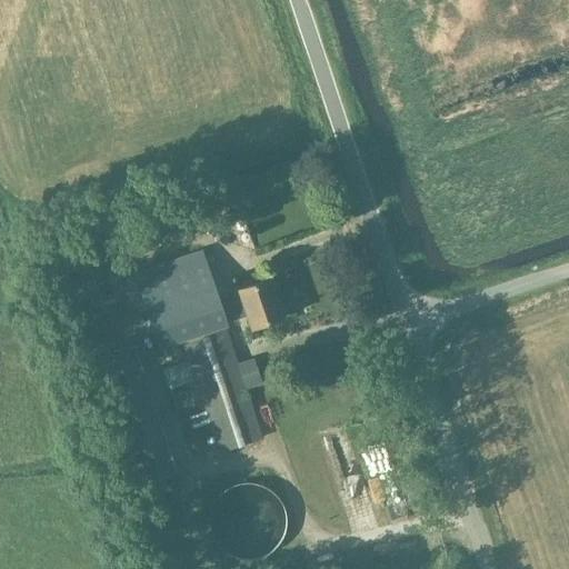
[(237,365),(223,323),(247,316),(251,329),(281,318),(268,279),(238,290),(241,300),(220,307),(201,250),(135,272),(159,347),(181,340),(219,451),(261,438),(245,389),(260,383),(252,360),(237,365)]
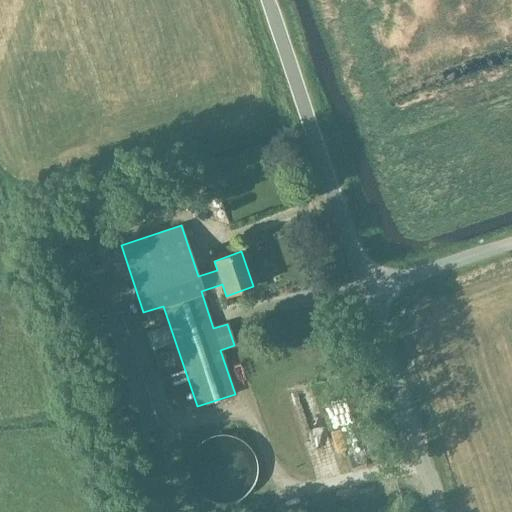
[(154,427),(116,313),(76,326),(114,440),(154,427)]
